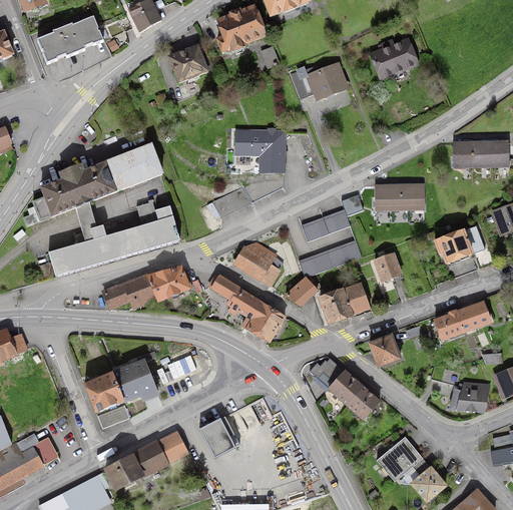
[(21,0),(25,8),(44,1),(44,0),(21,0)]
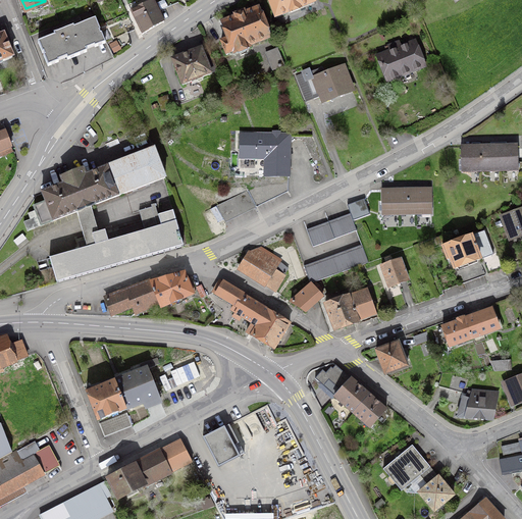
[(142,32),(164,18),(155,0),(150,0),(131,8),(142,32)]
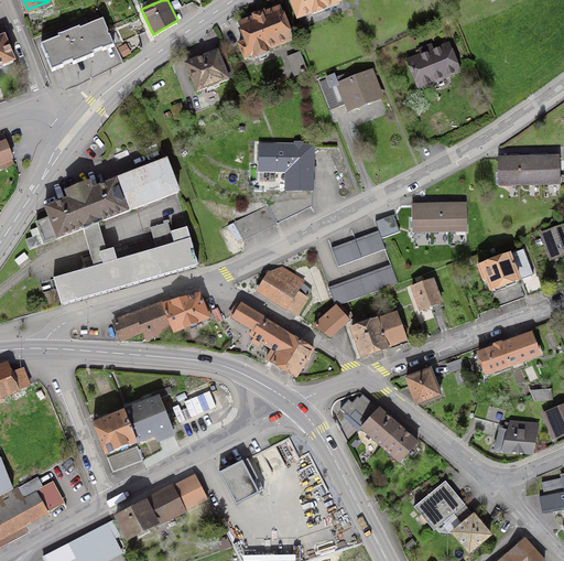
[(291,0),(297,15),(314,9),(314,10),(337,0),(291,0)]
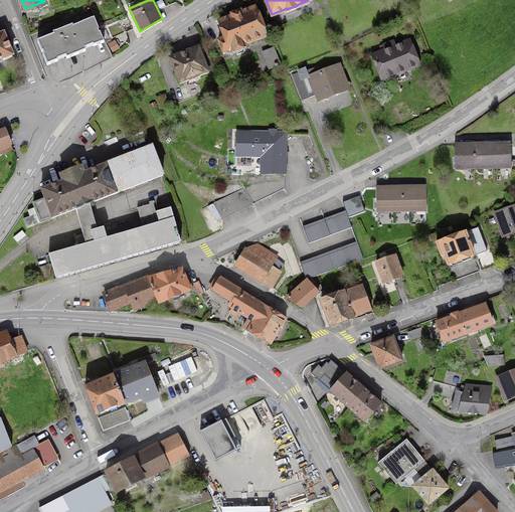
[(232,15),(219,20),(225,35),(217,38),(218,40),(219,40),(223,51),(230,47),(231,49),(245,44),(245,43),(266,34),(254,6),(241,11),(240,9),(231,12),(232,15)]
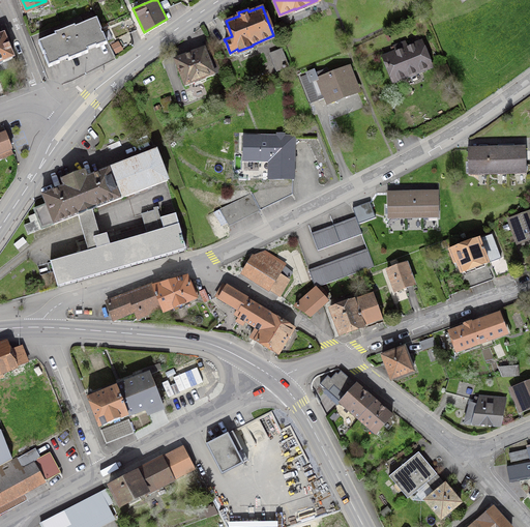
[(82,12),(53,24),(56,33),(39,39),(43,51),(45,51),(49,64),(60,60),(59,59),(67,56),(68,58),(88,50),(87,48),(95,45),(96,46),(107,40),(100,28),(101,28),(96,16),(85,21),(82,12)]
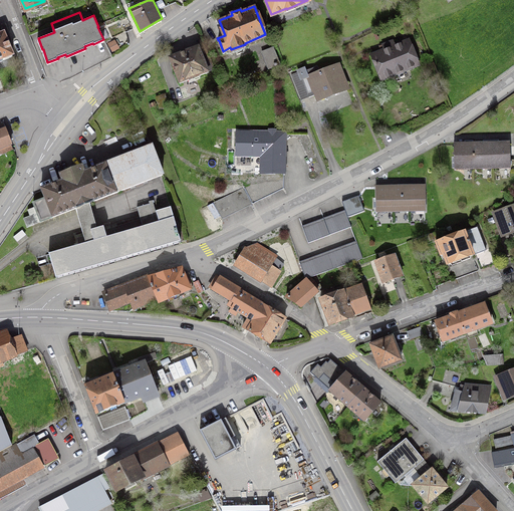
[(119,17),(125,30),(133,26),(126,14),(119,17)]
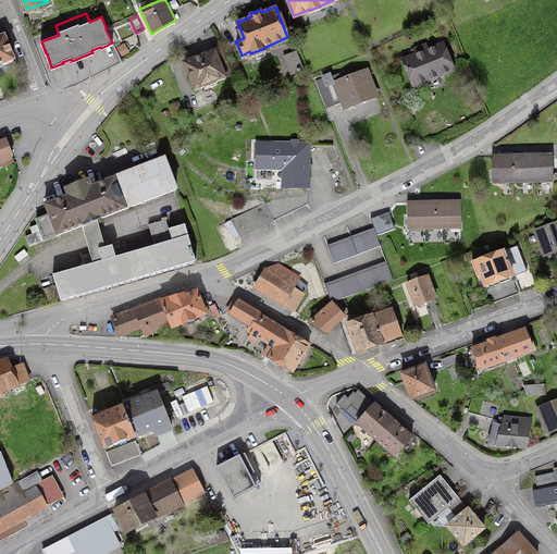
[(0,61),(3,62),(12,59),(13,56),(4,33),(0,34),(0,61)]
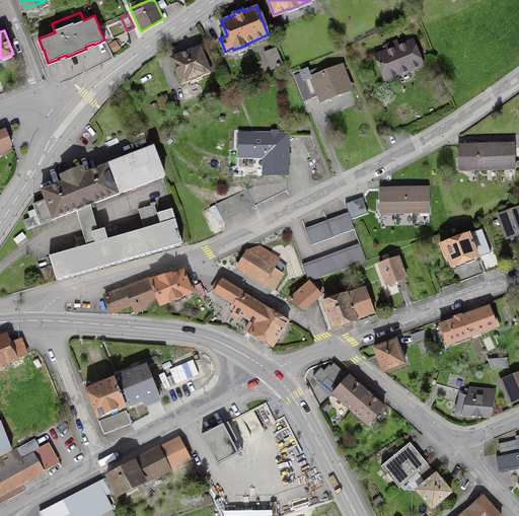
[(415,40),(378,55),(388,77),(424,63),(415,40)]
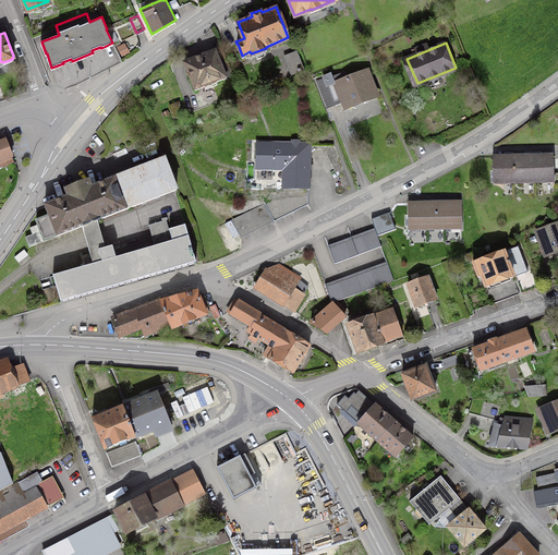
[(221,46),(184,61),(195,88),(232,73),(221,46)]
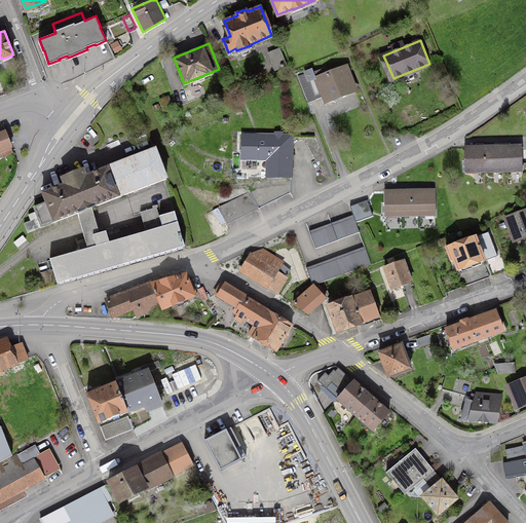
[(279,46),(268,50),(274,67),(286,63),(279,46)]
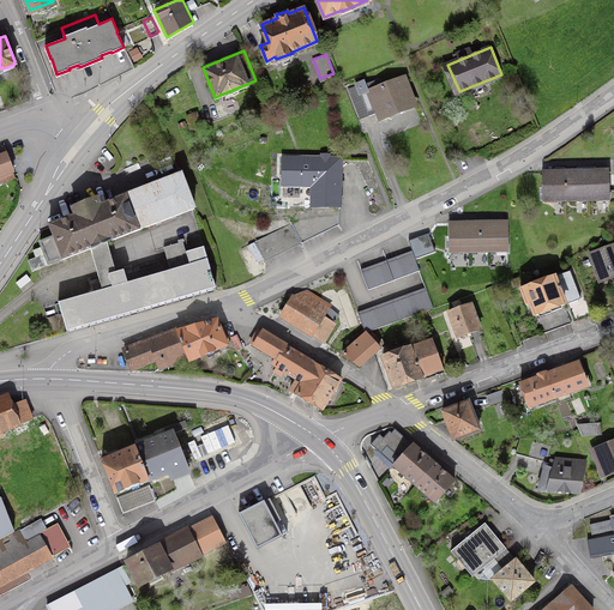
[(369,82),(359,86),(366,103),(375,100),(378,104),(375,104),(380,116),(414,103),(404,76),(372,88),(369,82)]
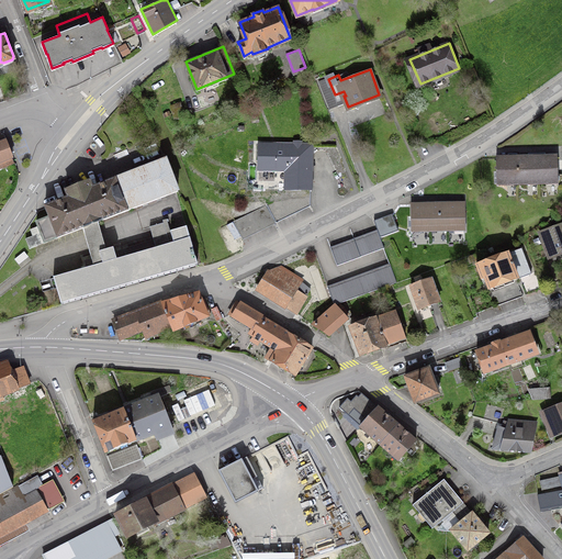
[(0,159),(2,165),(13,160),(6,140),(0,141),(0,159)]
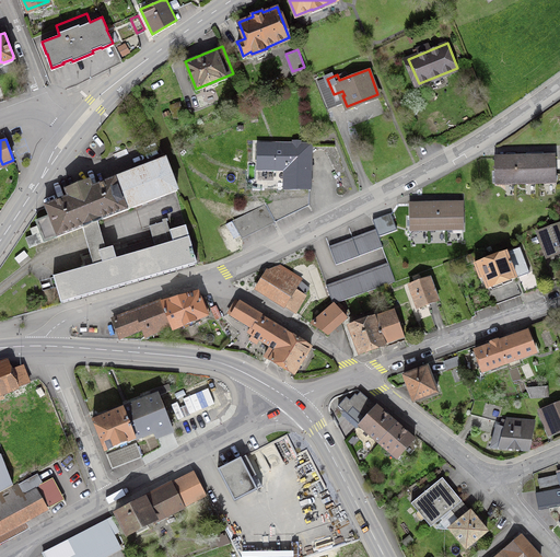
[(284,185),(299,185),(308,185),(311,141),(258,141),(258,165),(273,165),(273,159),(284,159),(284,185)]
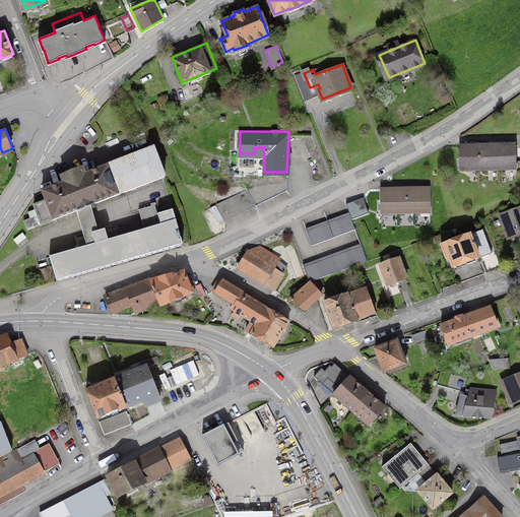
[(142,149),(107,164),(119,192),(165,174),(151,140),(140,145),(142,149)]
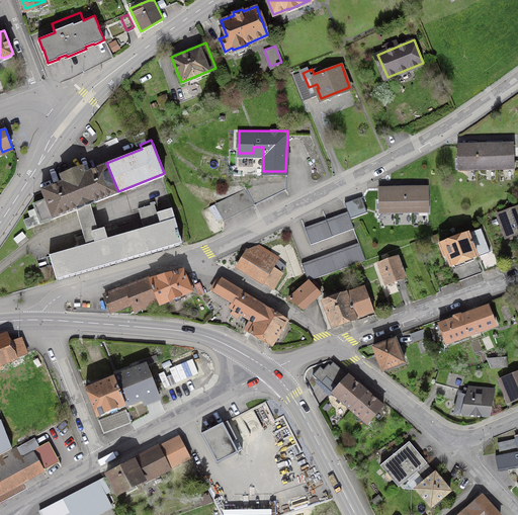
[(514,165),(514,142),(457,144),(458,167),(514,165)]
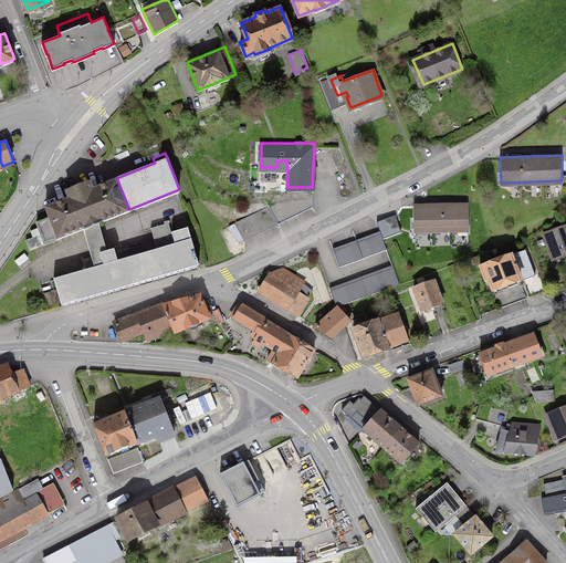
[(102,220),(129,209),(116,178),(93,187),(90,179),(65,189),(69,196),(45,205),(50,216),(58,237),(83,227),(102,220)]
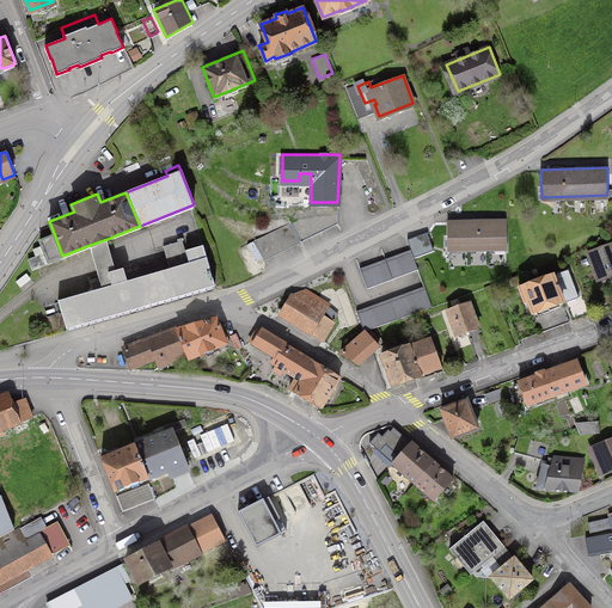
[(337,217),(337,202),(326,202),(291,220),(299,238),(337,217)]
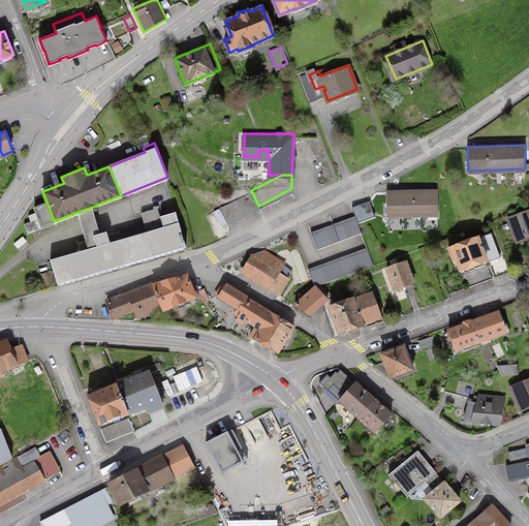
[(386,189),(387,216),(438,214),(437,191),(427,191),(427,188),(419,188),(419,192),(410,192),(410,188),(403,189),(403,192),(394,192),(394,189),(386,189)]
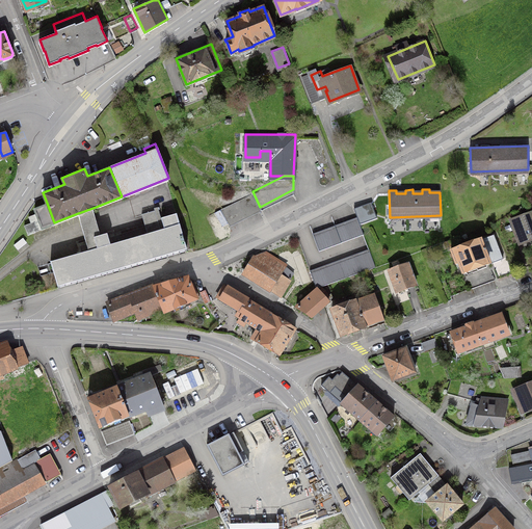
[(251,192),(221,208),(230,223),(259,209),(251,192)]
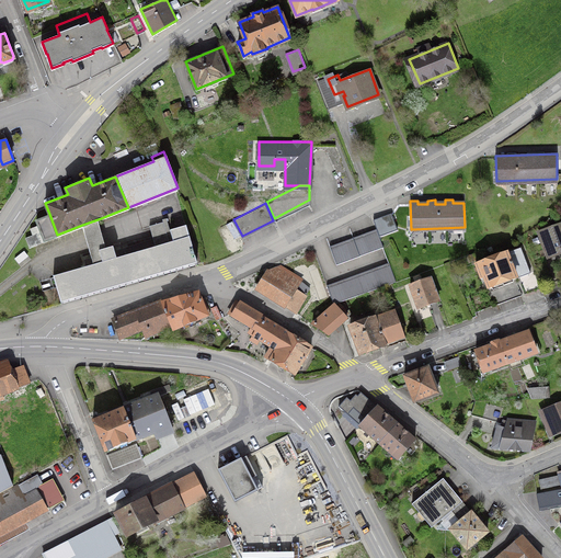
[(391,211),(373,217),(377,229),(379,235),(397,227),(391,211)]
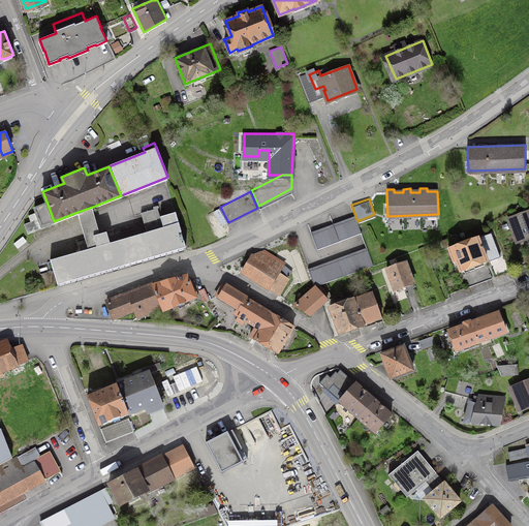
[(27,231),(54,221),(47,202),(34,207),(35,211),(28,214),(30,219),(24,222),(27,231)]
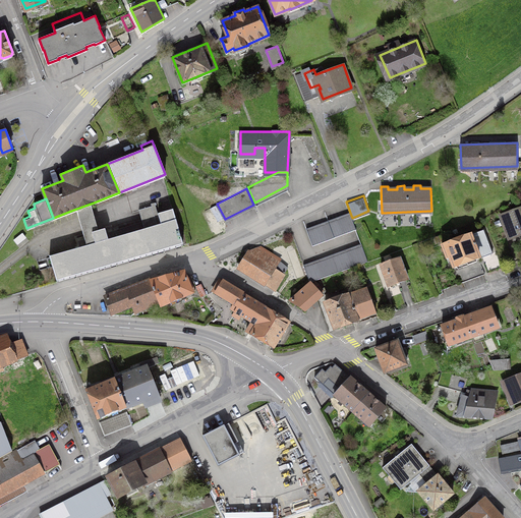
[(76,209),(83,233),(101,228),(94,203),(76,209)]
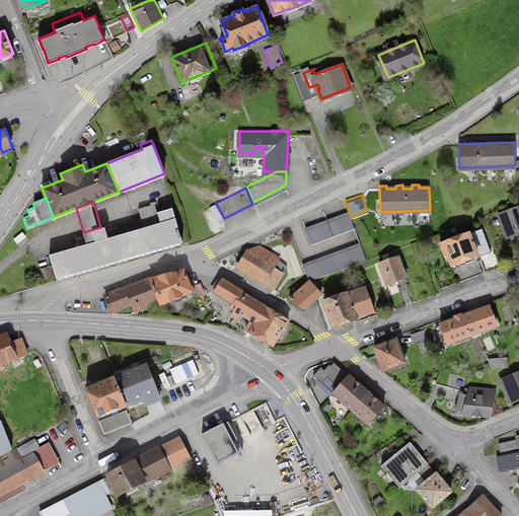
[(160,222),(156,223),(151,204),(138,207),(144,227),(107,237),(104,226),(100,227),(83,232),(86,243),(50,253),(57,278),(60,277),(186,239),(179,216),(174,218),(171,207),(157,211),(160,222)]
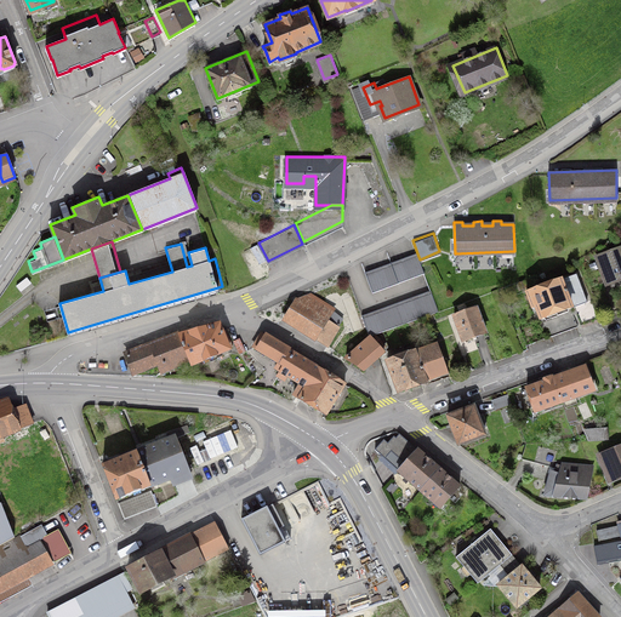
[(620,247),(600,256),(608,278),(620,273),(620,247)]
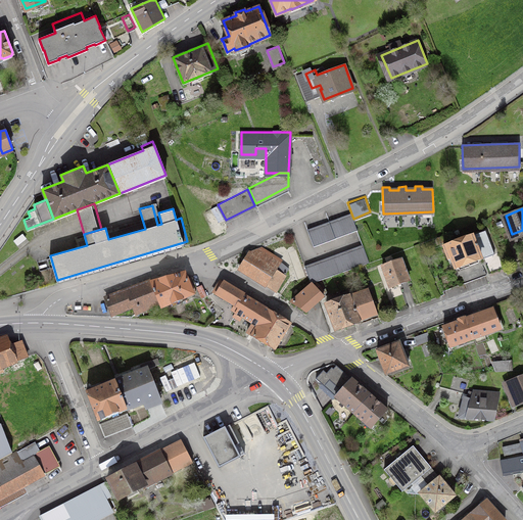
[(314,245),(358,229),(353,219),(351,214),(307,230),(314,245)]
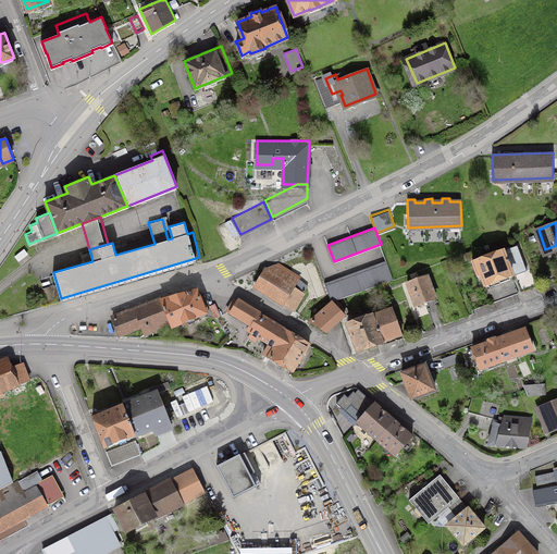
[(467,292),(472,308),(518,291),(511,274),(515,273),(521,290),(536,283),(531,266),(523,269),(514,245),(472,260),(478,274),(481,273),(485,284),(467,292)]
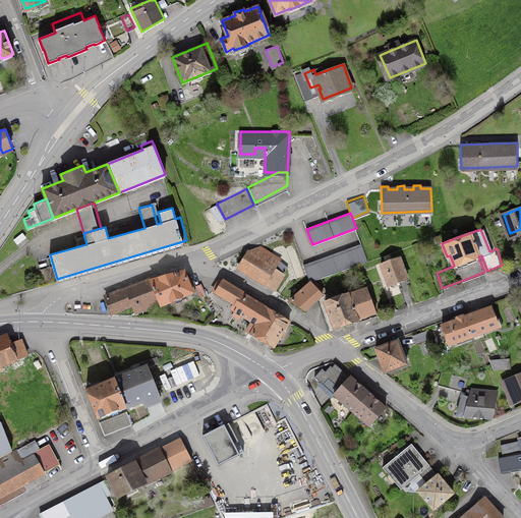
[(361,241),(303,263),(309,281),(367,259),(361,241)]
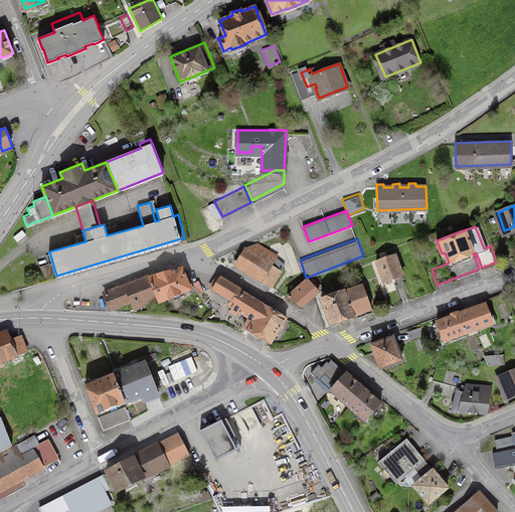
[(235,262),(262,278),(275,257),(276,254),(256,241),(245,246),(235,262)]
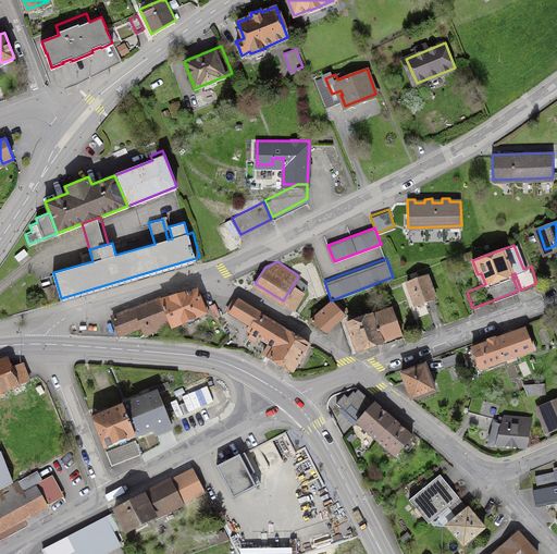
[(428,274),(407,281),(415,304),(435,296),(428,274)]
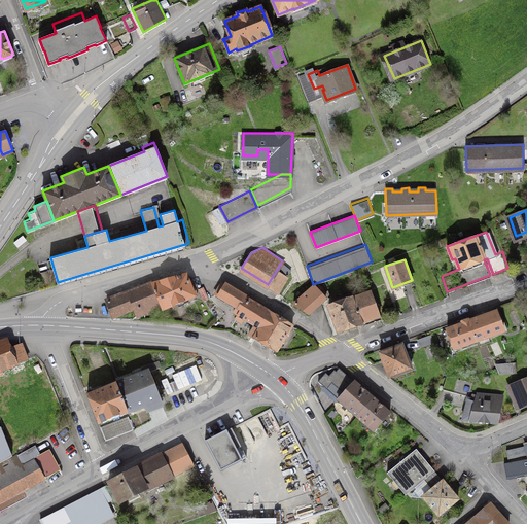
[(290,269),(281,263),(268,284),(277,290),(290,269)]
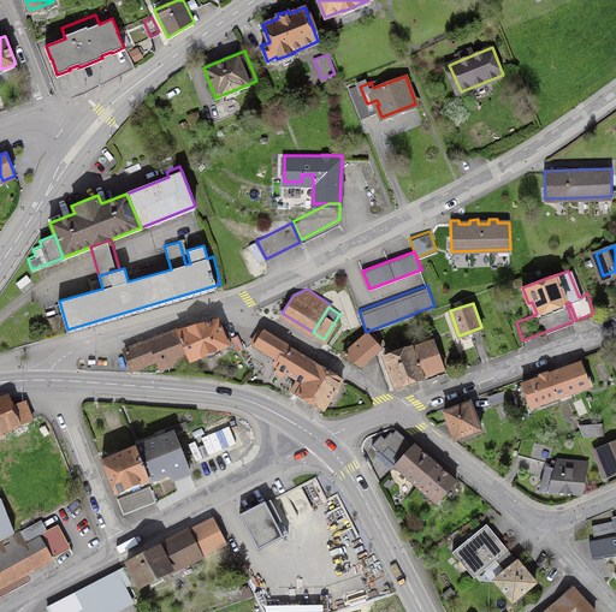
[(188,356),(190,361),(227,344),(227,343),(231,342),(224,325),(220,326),(218,319),(178,331),(188,356)]
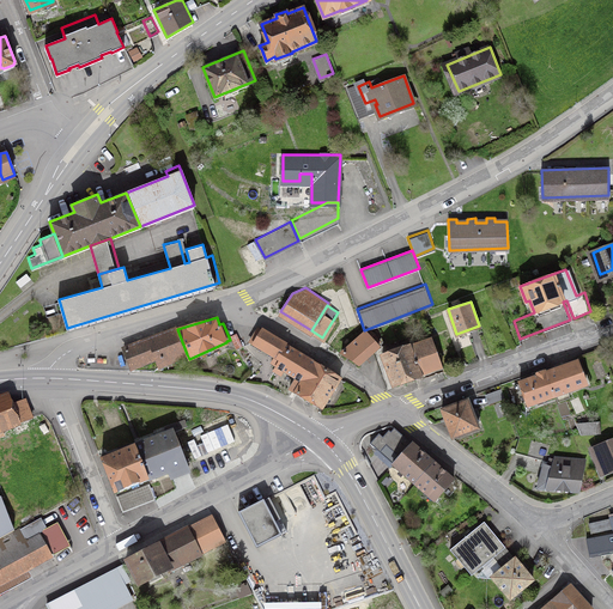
[(259,326),(250,340),(275,355),(284,341),(259,326)]
